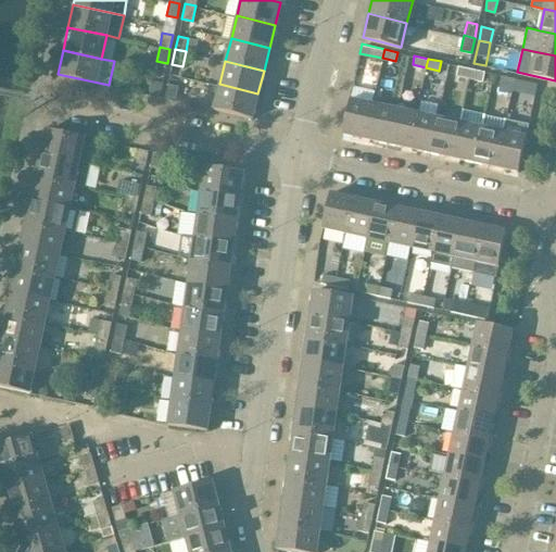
[(471,67),(457,64),(456,74),(469,77),(471,67)]
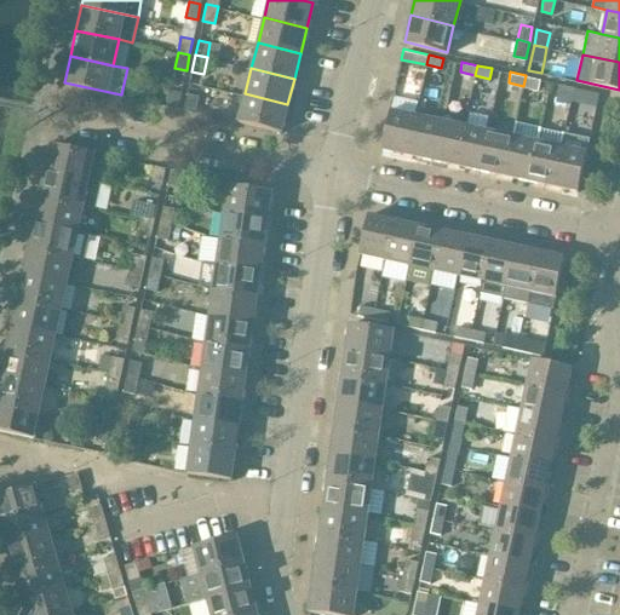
[(540,79),(526,75),(523,86),(538,88),(540,79)]
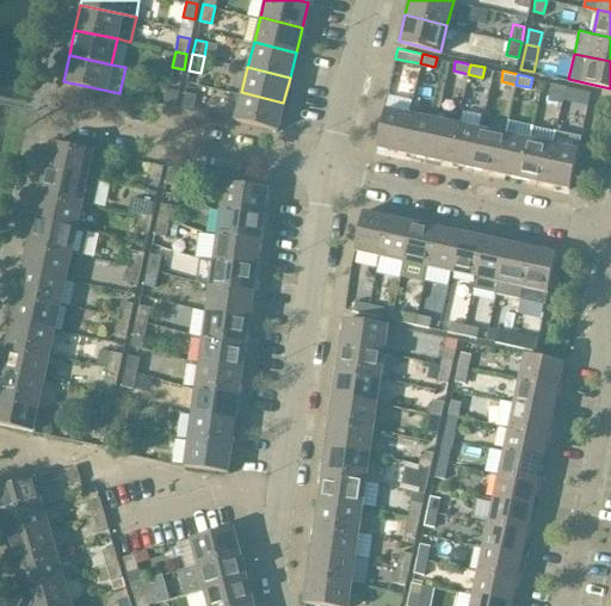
[(566,85),(550,81),(548,92),(563,94),(566,85)]
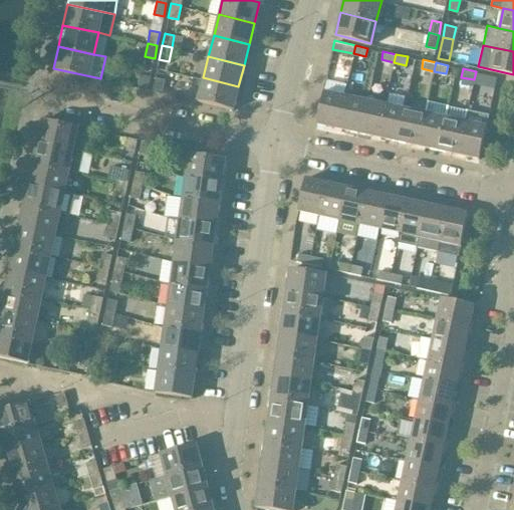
[(488,73),(476,71),(474,79),(486,82),(488,73)]
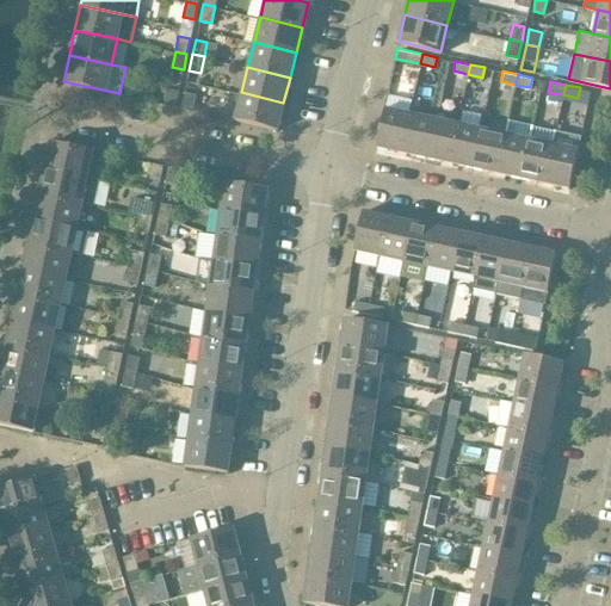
[(167,87),(164,103),(176,105),(179,90),(167,87)]
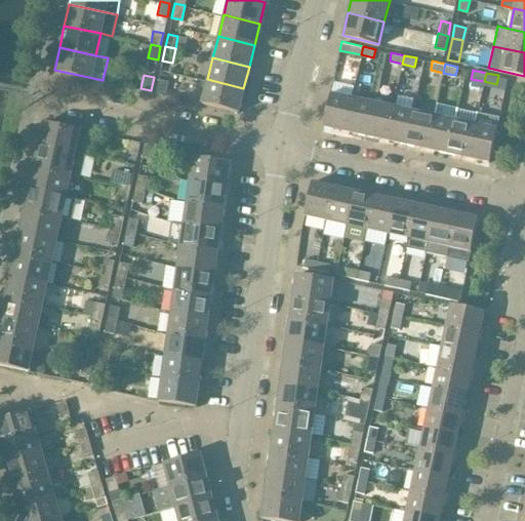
[(168,80),(158,78),(155,91),(165,94),(168,80)]
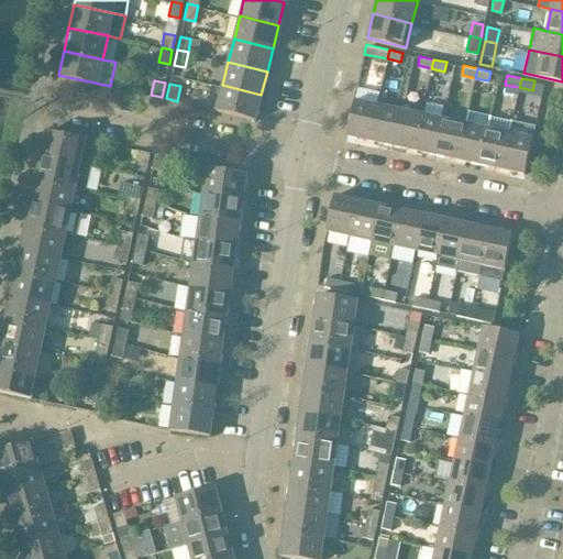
[(261,95),(222,85),(217,109),(255,119),(261,95)]
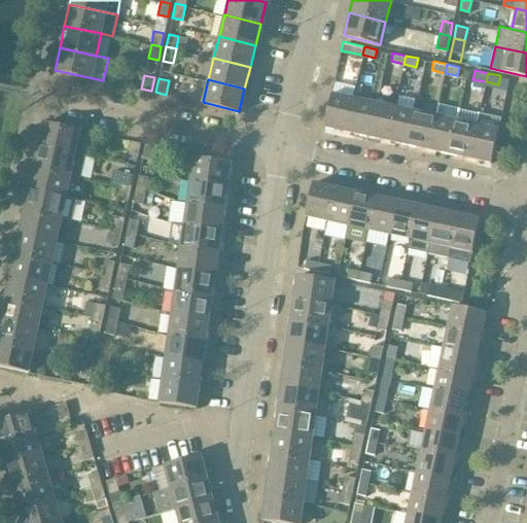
[(353,97),(331,93),(324,126),(346,131),(353,97)]
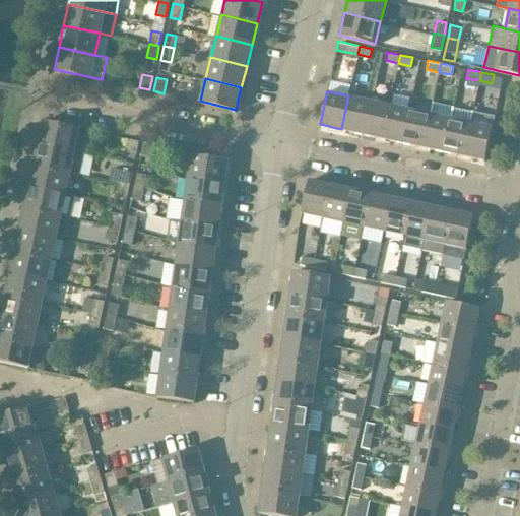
[(369,100),(348,95),(341,129),(362,133),(369,100)]
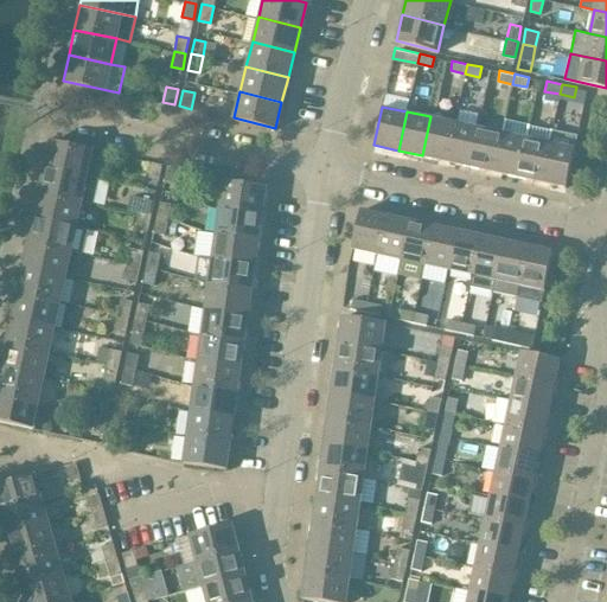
[(446,160),(454,122),(430,116),(422,155),(446,160)]
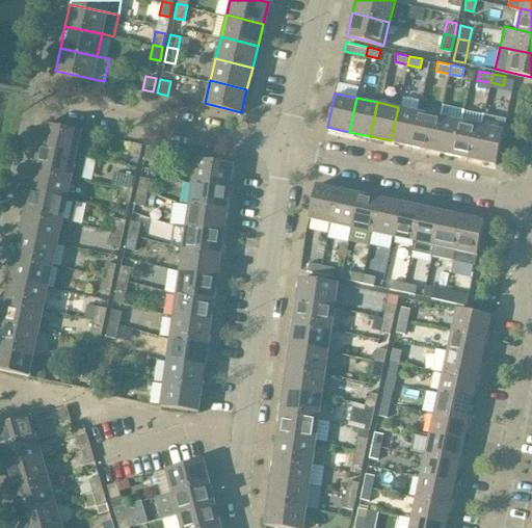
[(442,104),(440,115),(432,150),(453,154),(462,108),(442,104)]
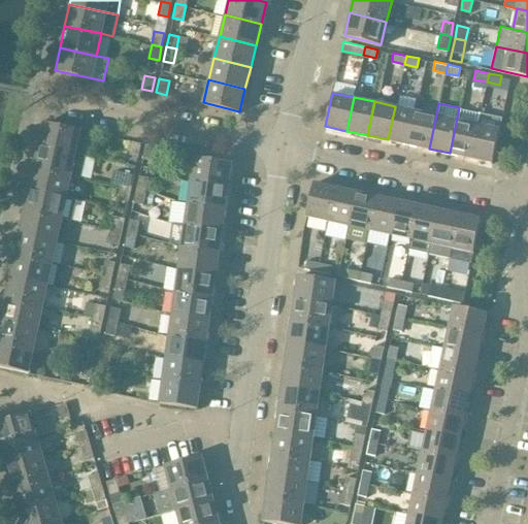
[(416,110),(395,106),(388,139),(408,144),(416,110)]
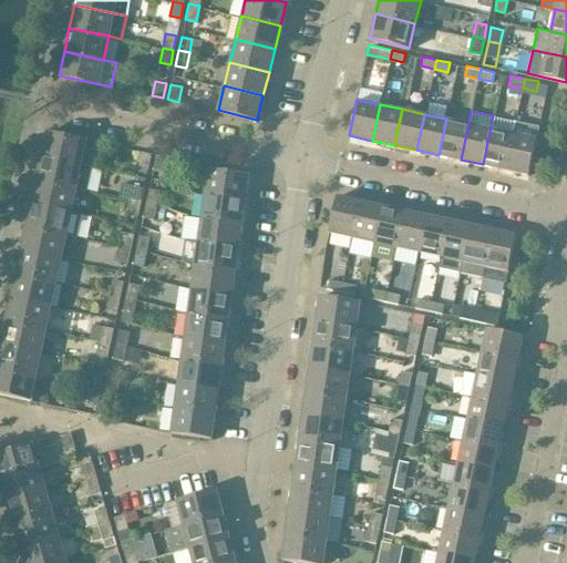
[(505,169),(513,133),(515,120),(493,115),(483,164),(505,169)]
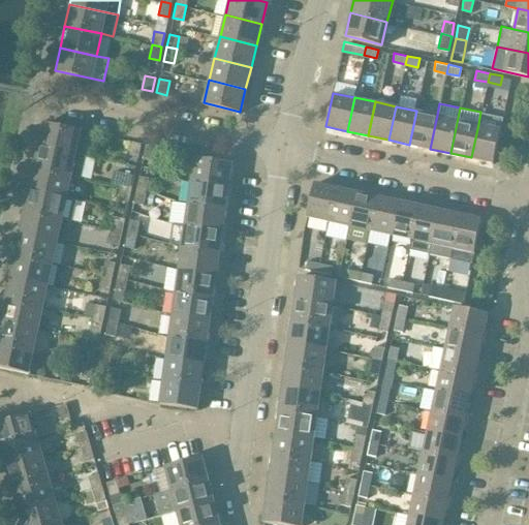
[(437,115),(416,111),(409,145),(430,149),(437,115)]
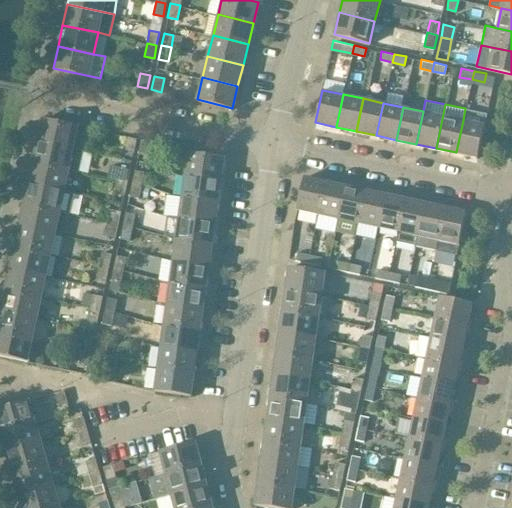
[(477,157),(484,124),(487,113),(465,108),(463,120),(456,152),(477,157)]
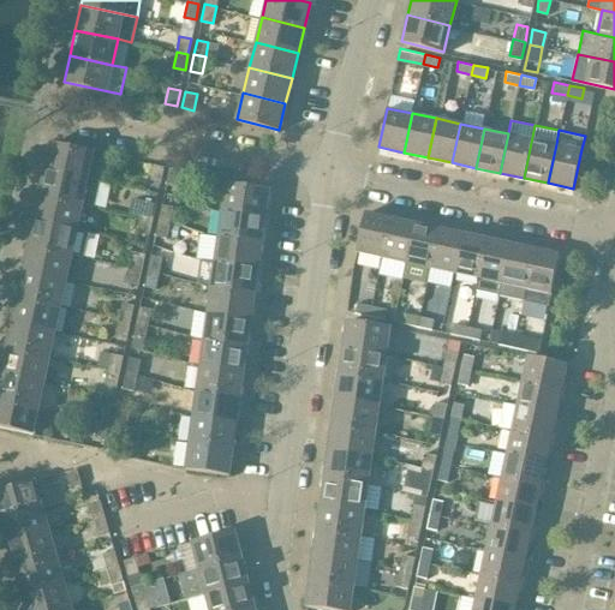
[(93,150),(51,142),(45,168),(88,177),(93,150)]
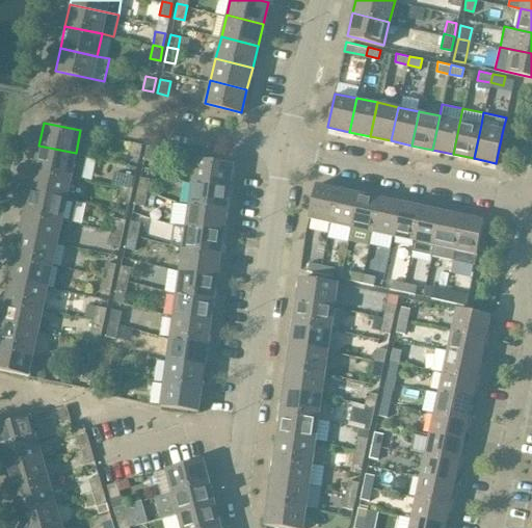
[(141,143),(132,140),(129,155),(139,157),(141,143)]
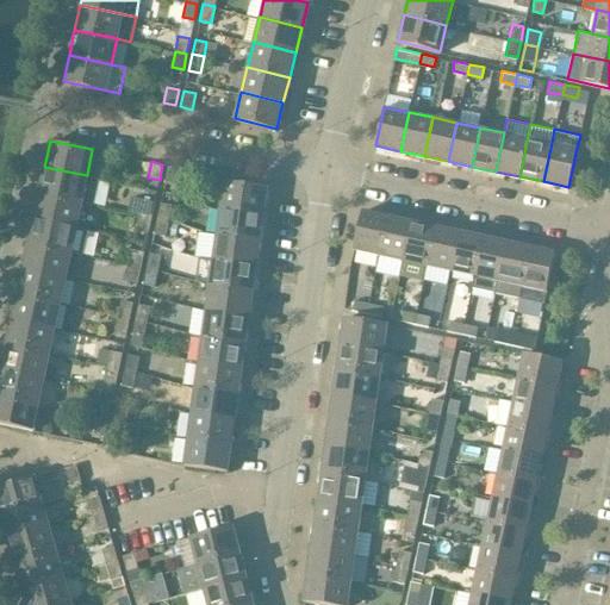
[(180,168),(168,164),(165,181),(176,184),(180,168)]
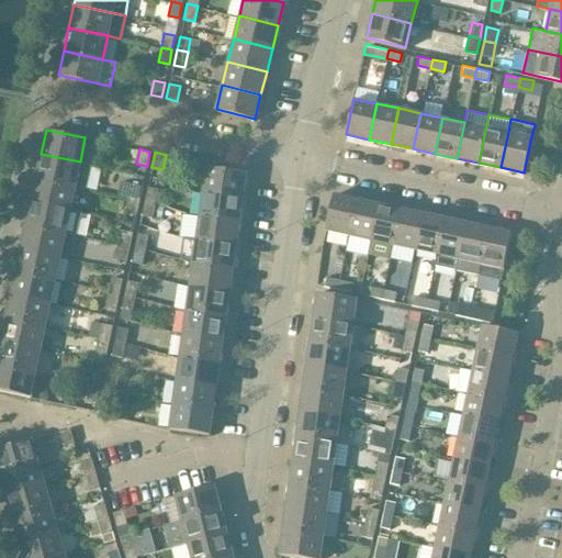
[(80,162),(41,154),(36,177),(75,185),(80,162)]
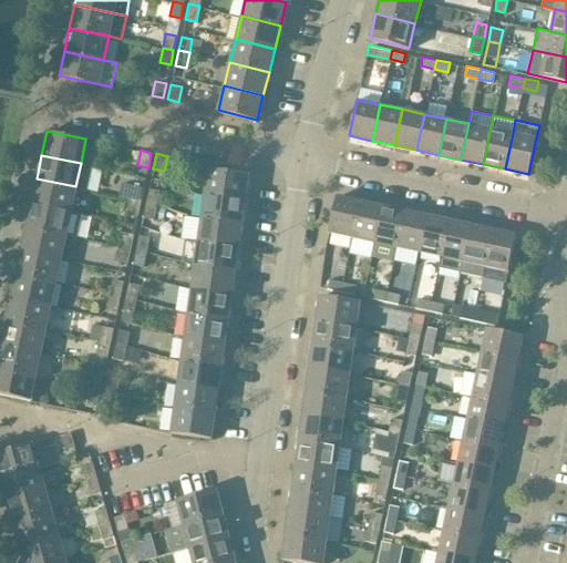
[(248,174),(208,167),(205,193),(245,198),(248,174)]
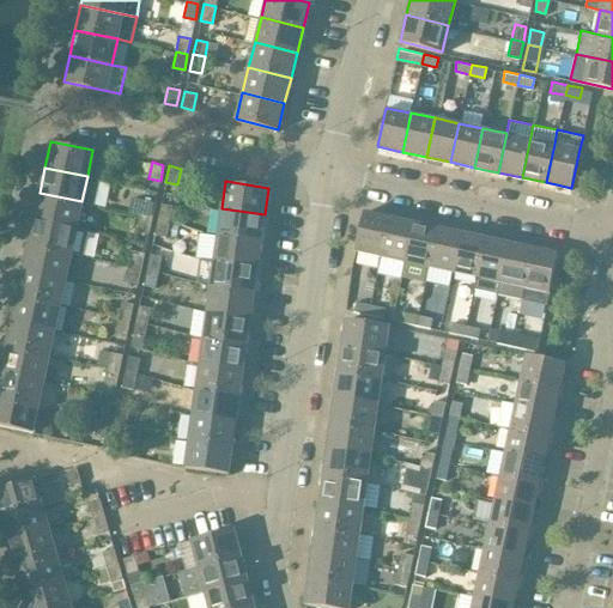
[(82,201),(40,193),(34,218),(77,228),(82,201)]
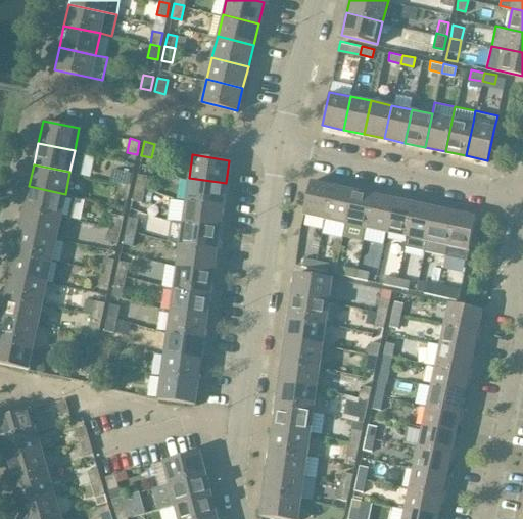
[(123,170),(120,183),(130,185),(133,172),(123,170)]
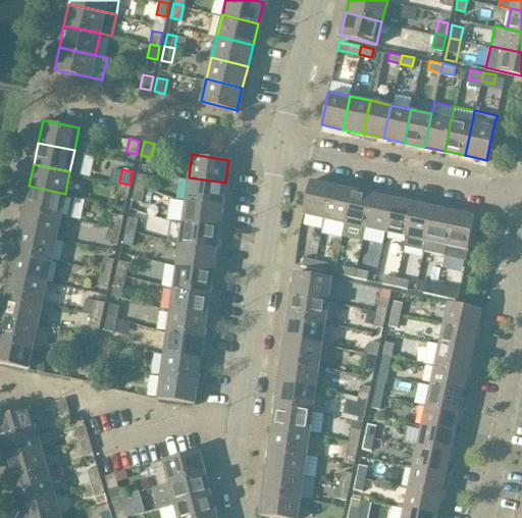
[(147,174),(137,172),(134,188),(144,191),(147,174)]
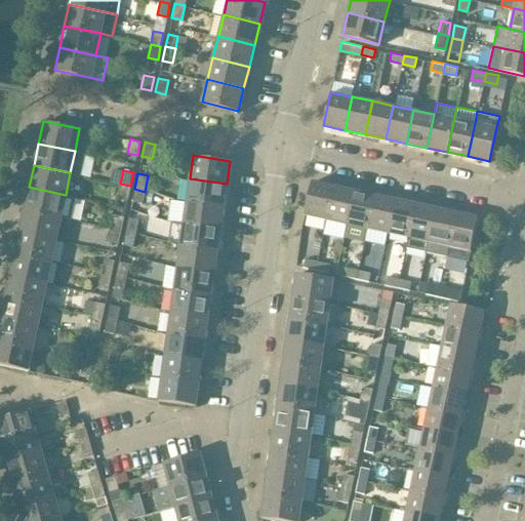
[(227,184),(190,178),(187,200),(224,205),(227,184)]
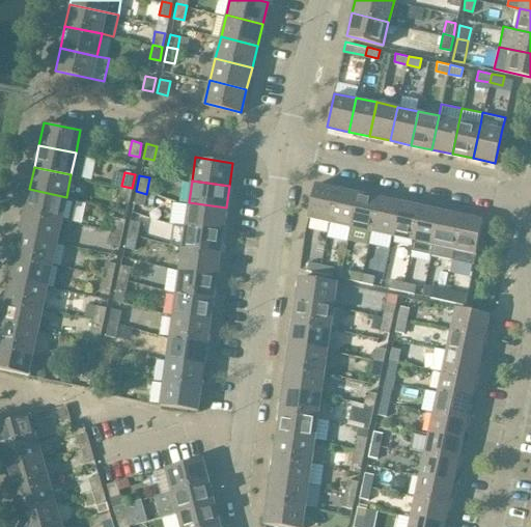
[(337,188),(314,183),(307,217),(330,221),(337,188)]
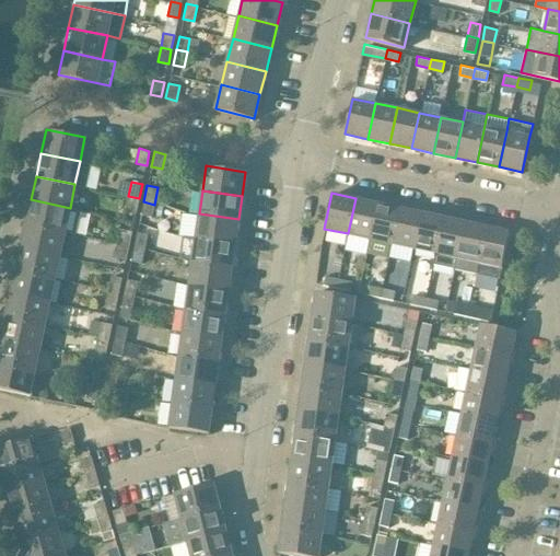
[(139,198),(128,196),(125,210),(136,212),(139,198)]
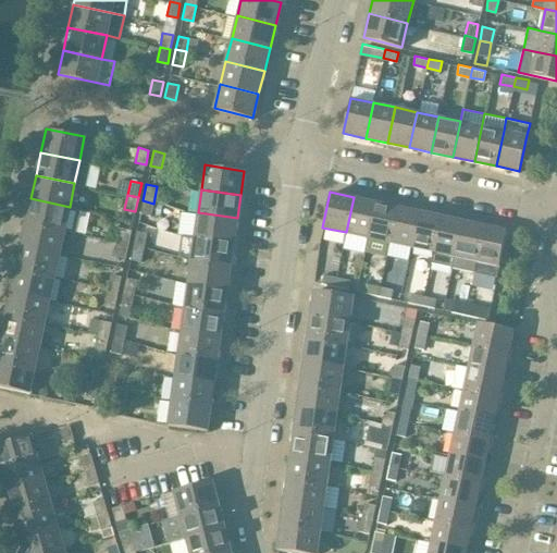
[(375,201),(354,197),(346,232),(368,237),(375,201)]
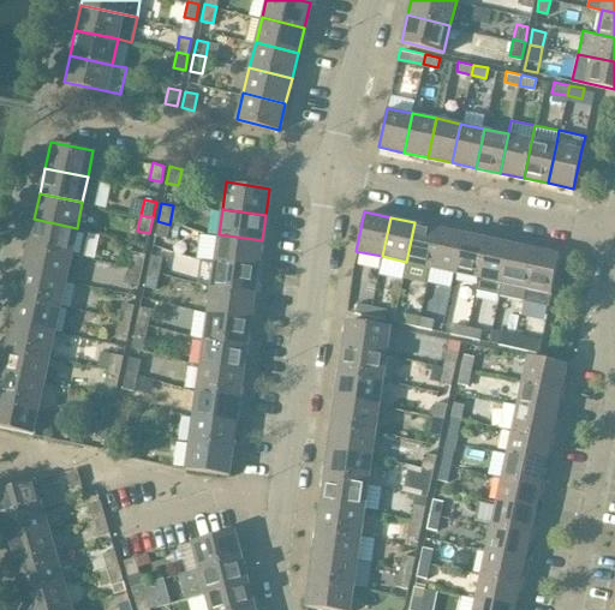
[(77,228),(34,219),(29,244),(71,253),(77,228)]
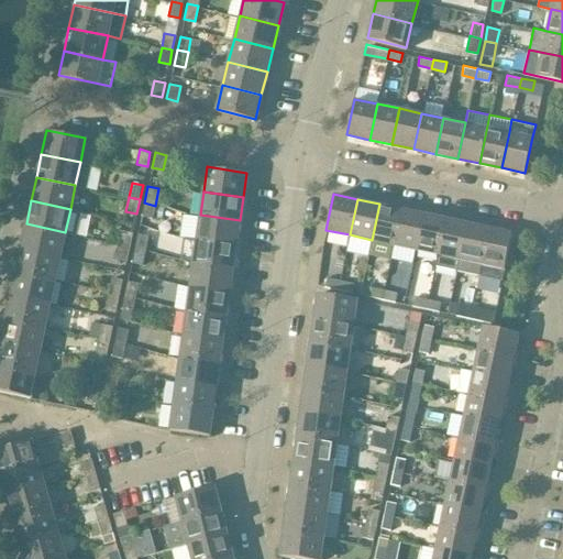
[(155,206),(144,203),(142,215),(152,217),(155,206)]
